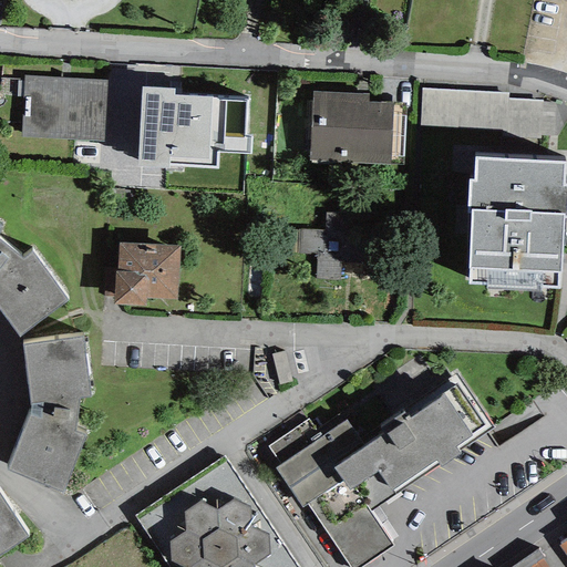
[(107,80),(23,76),(20,137),(105,141),(107,80)]
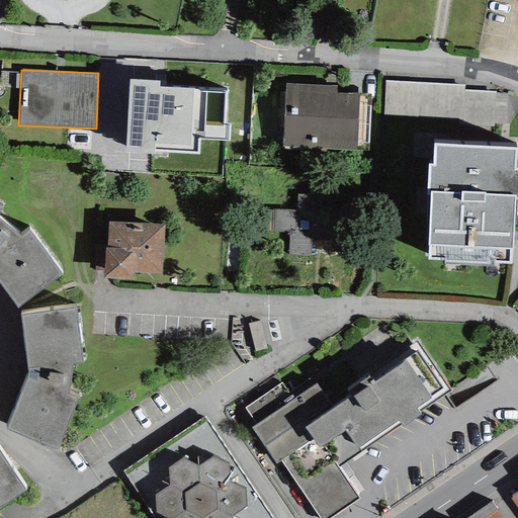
[(159,81),(127,80),(124,153),(198,155),(198,142),(229,143),(229,125),(224,125),(226,93),(199,92),(199,89),(159,87),(159,81)]
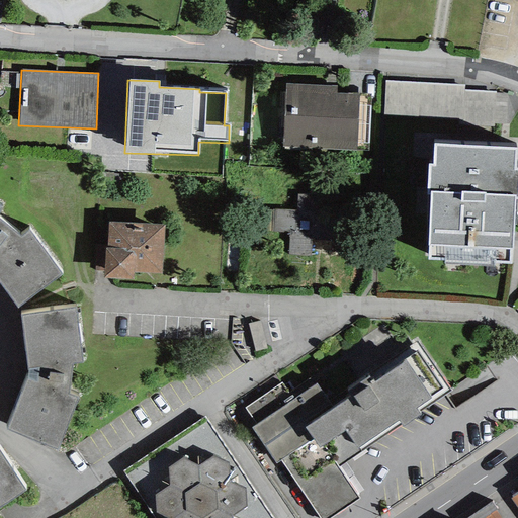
[(463,85),(385,81),(383,115),(461,120),(463,90),(463,85)]
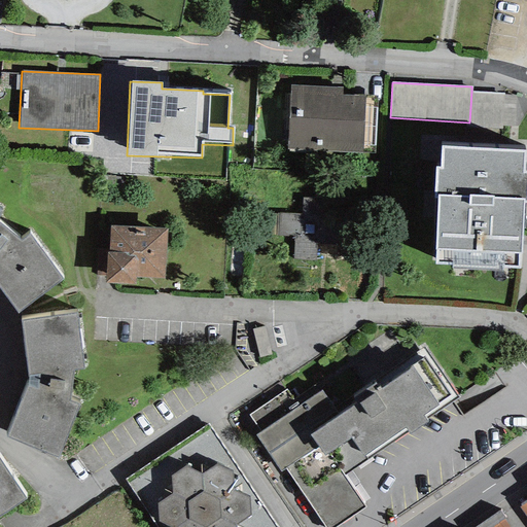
[(343,86),(290,84),(287,149),(375,153),(377,97),(343,96),(343,86)]
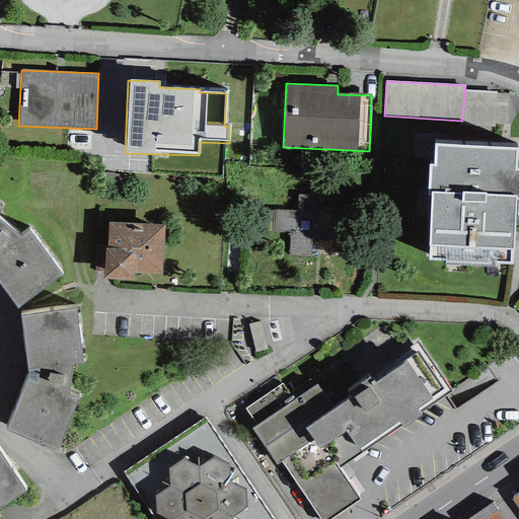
[(495,128),(496,91),(464,90),(462,121),(462,126),(495,128)]
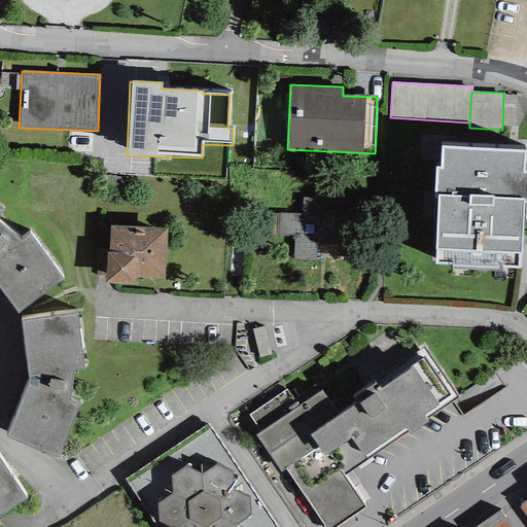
[(525,151),(441,146),(440,167),(435,166),(433,199),(437,200),(433,265),(520,270),(524,204),(526,204),(526,171),(524,171),(525,151)]
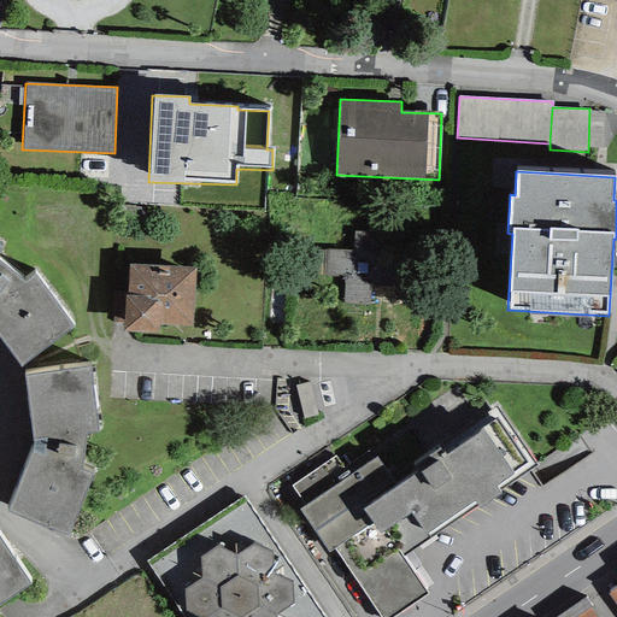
[(352,252),(324,251),(323,276),(345,276),(344,304),(368,305),(369,287),(395,288),(397,260),(378,259),(378,230),(353,230),(352,252)]
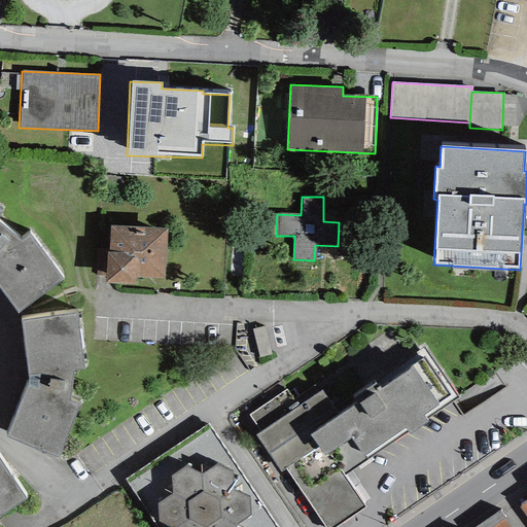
[(0,216),(2,214),(0,213),(0,289),(18,313),(63,280),(29,233),(19,239),(0,221),(0,216)]
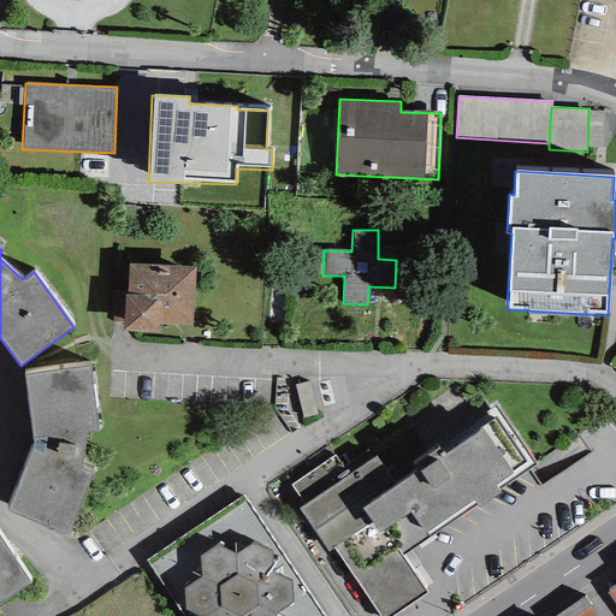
[(196,267),(129,264),(128,295),(125,295),(123,331),(158,332),(158,324),(193,326),(196,267)]
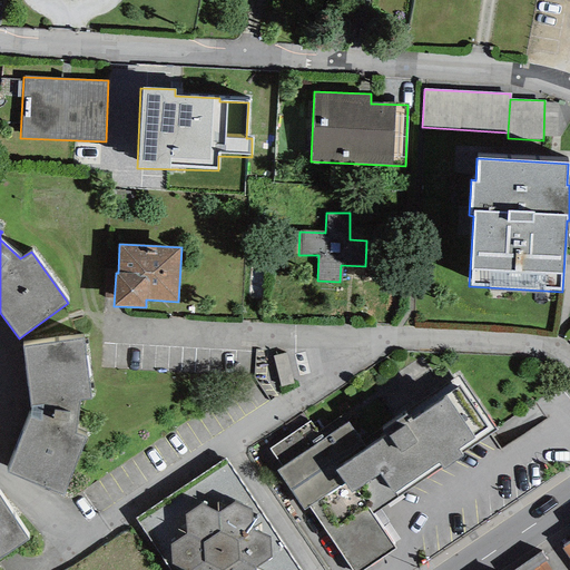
[(82,340),(23,346),(31,405),(31,414),(7,471),(61,494),(86,440),(74,435),(78,401),(89,400),(82,340)]
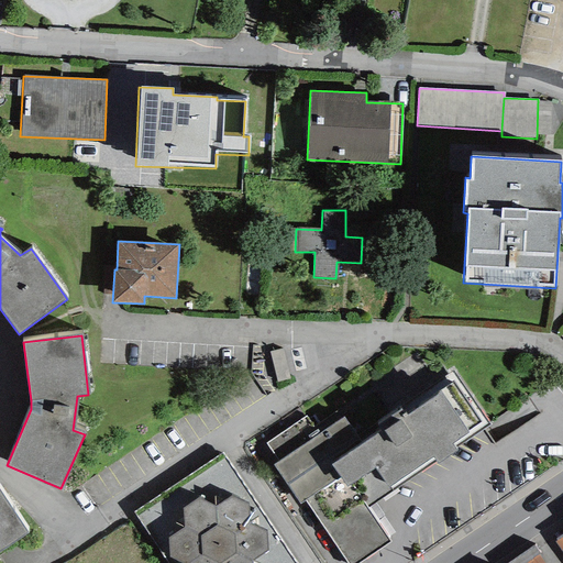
[(307,416),(265,443),(278,462),(273,465),(299,504),(305,500),(348,562),(359,562),(389,542),(367,509),(435,463),(437,465),(457,451),(455,448),(488,424),(452,372),(356,437),(343,417),(319,433),(307,416)]
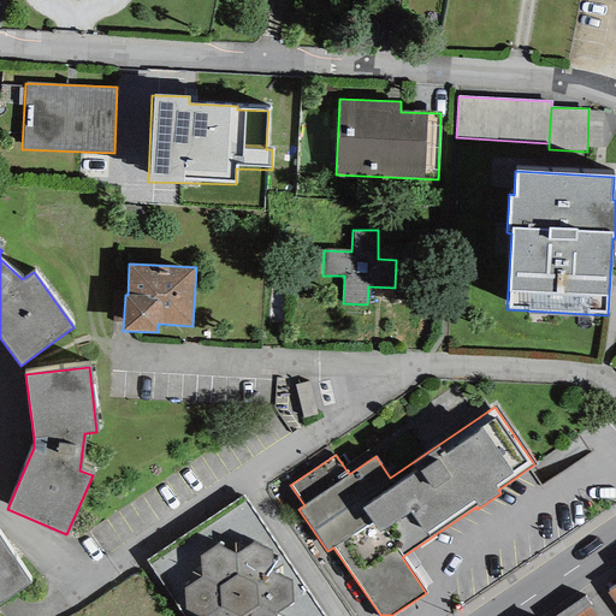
[(184,615),(323,615),(243,497),(147,560),(184,615)]
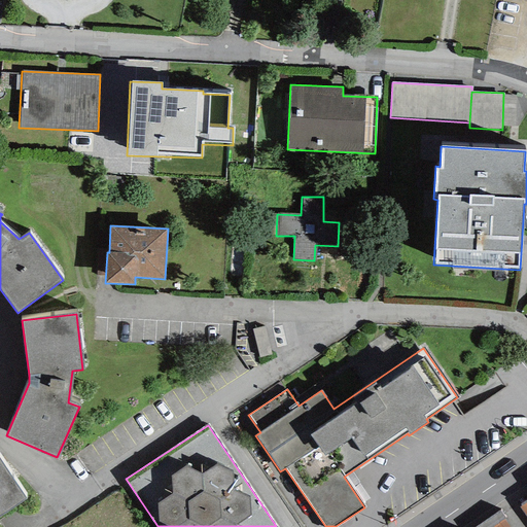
[(0,461),(0,518),(28,501),(0,461)]
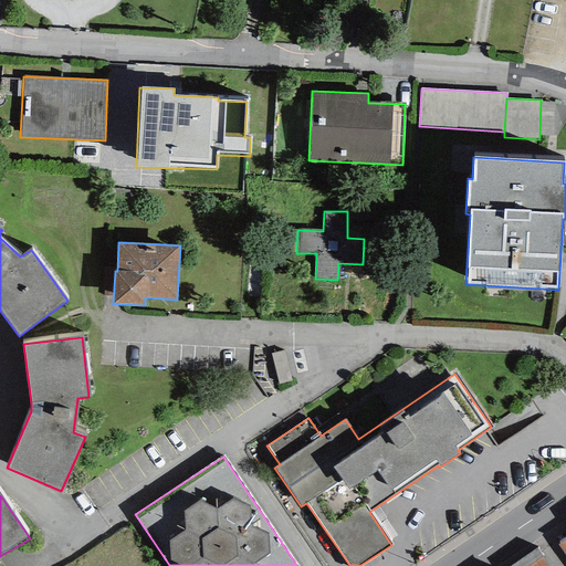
[(565,565),(565,537),(556,546),(565,559),(565,565),(549,565),(536,547),(511,565),(565,565)]
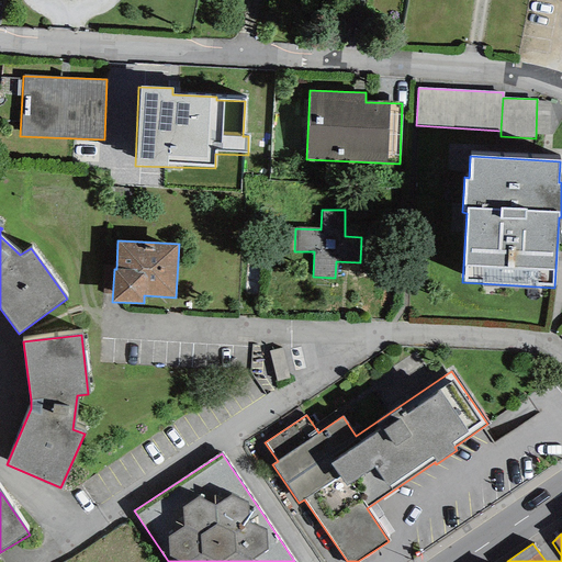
All buildings are outlined.
